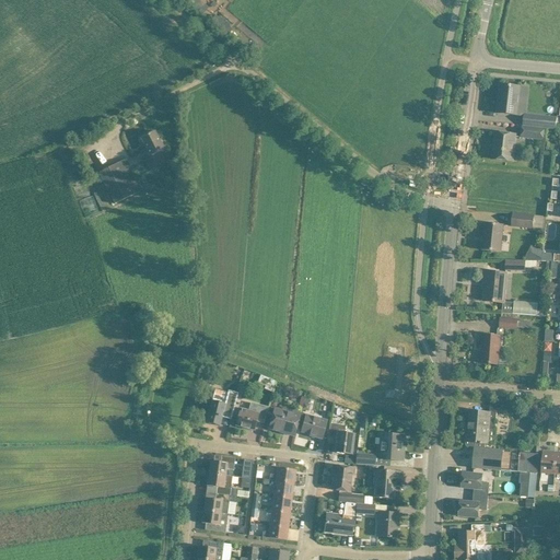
[(216,15),(208,24),(209,25),(224,38),(226,36),(232,30),(216,15)]
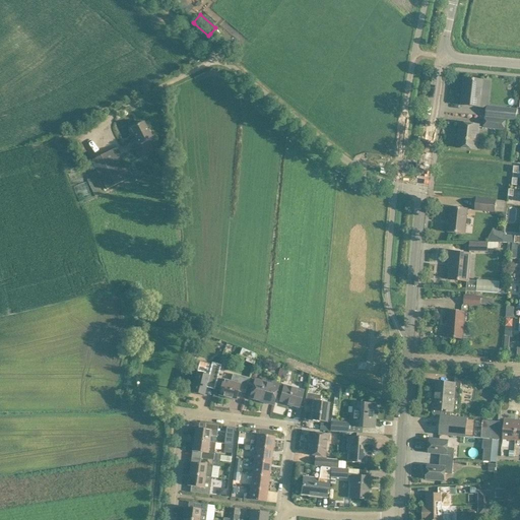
[(0,56),(3,62),(12,58),(4,43),(0,44),(0,56)]
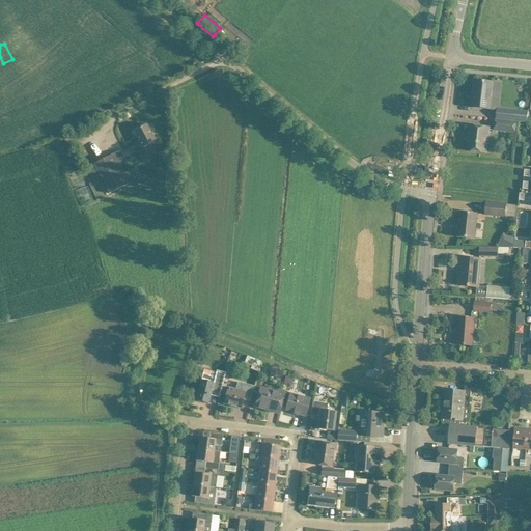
[(44,50),(36,54),(45,70),(52,65),(44,50)]
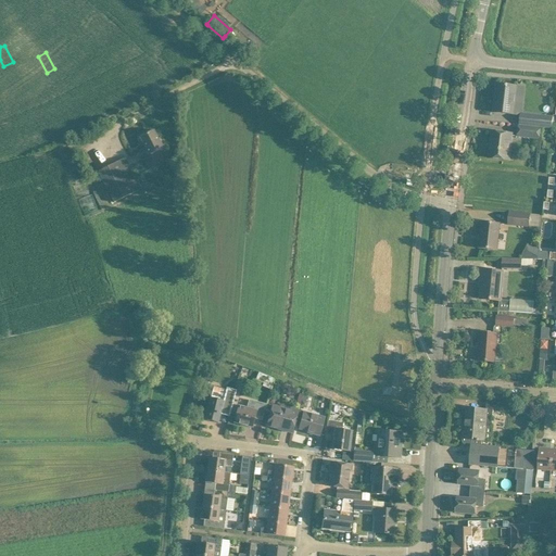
[(22,84),(19,68),(3,72),(7,87),(22,84)]
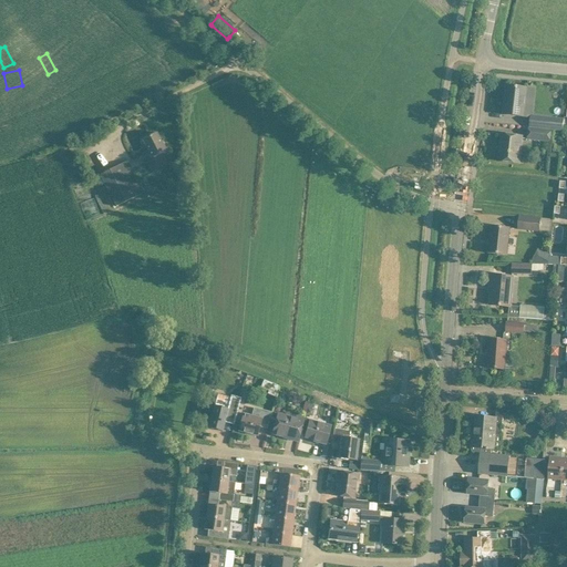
[(507,102),(505,102),(503,115),(524,117),(527,89),(506,86),(506,88),(508,88),(507,102)]
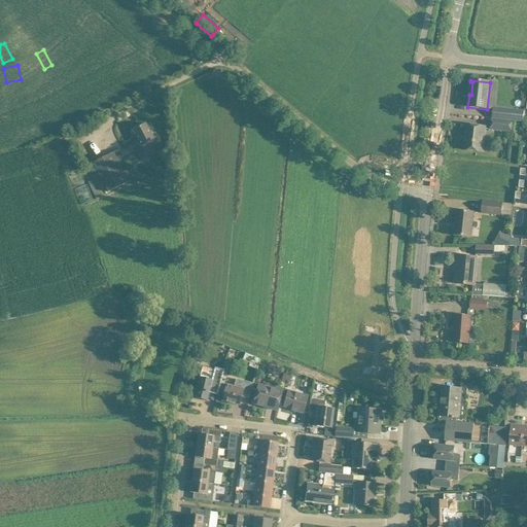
[(524,111),(511,110),(493,108),(492,118),(523,121),(524,111)]
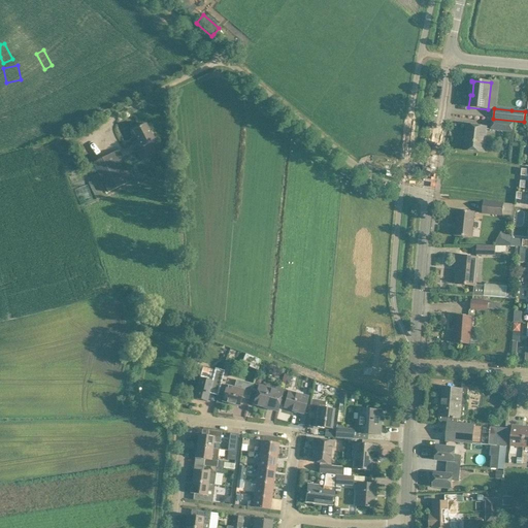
[(492,130),(513,132),(514,122),(493,120),(492,130)]
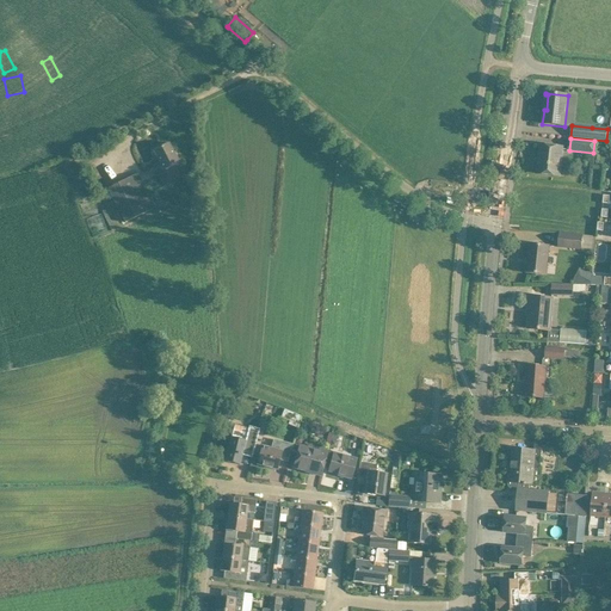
[(154,152),(159,162),(153,166),(162,186),(179,178),(173,167),(179,164),(168,144),(154,152)]
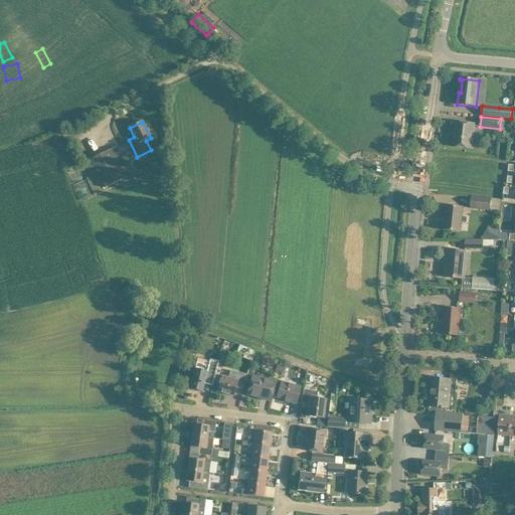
[(472,149),(475,125),(456,122),(455,132),(456,132),(454,146),(453,146),(453,147),(472,149)]
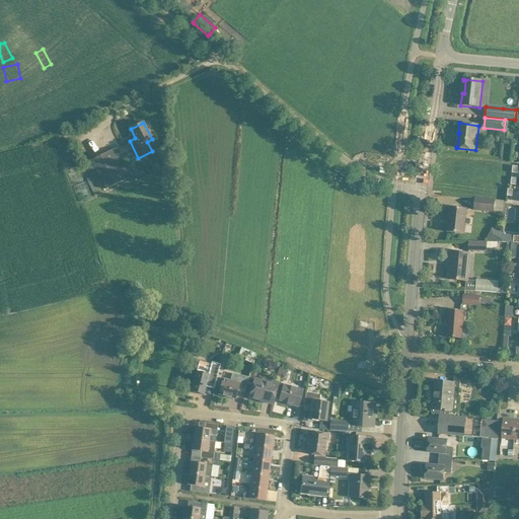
[(132,177),(117,148),(91,161),(106,191),(132,177)]
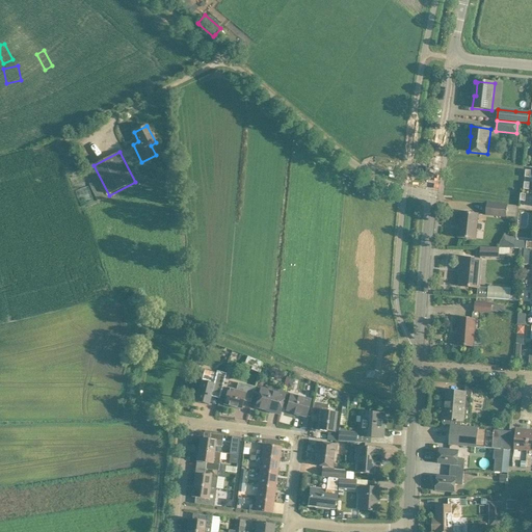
[(485,214),(506,217),(508,206),(487,204),(485,214)]
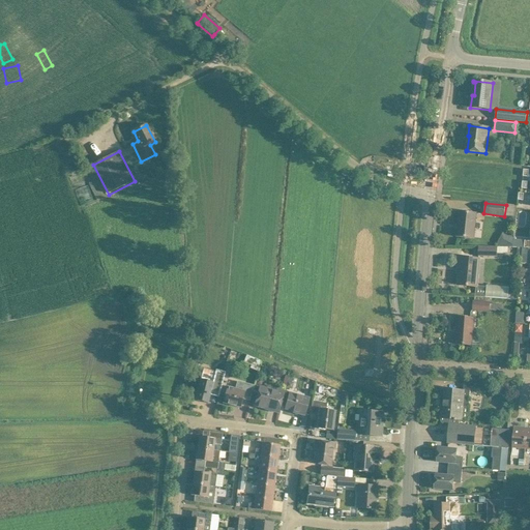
[(457,237),(474,239),(477,213),(460,211),(457,237)]
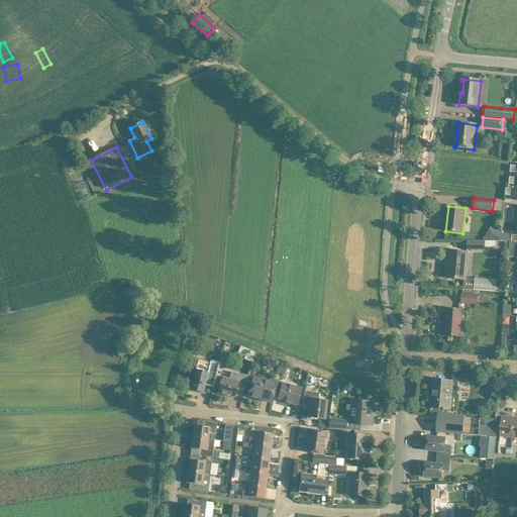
[(491,227),(485,238),(491,241),(496,241),(501,241),(501,234),(501,232),(491,227)]
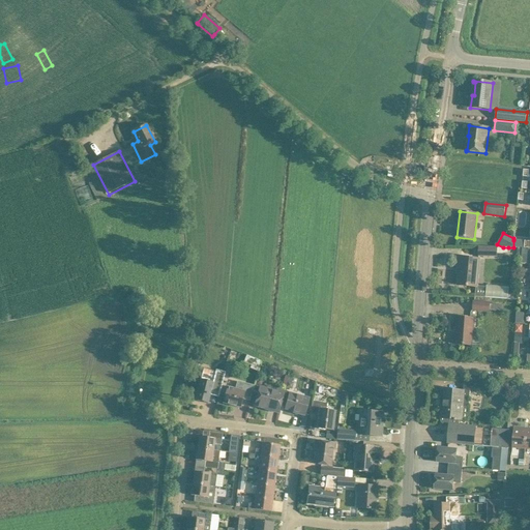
[(479,248),(479,256),(497,257),(498,248),(497,248),(479,248)]
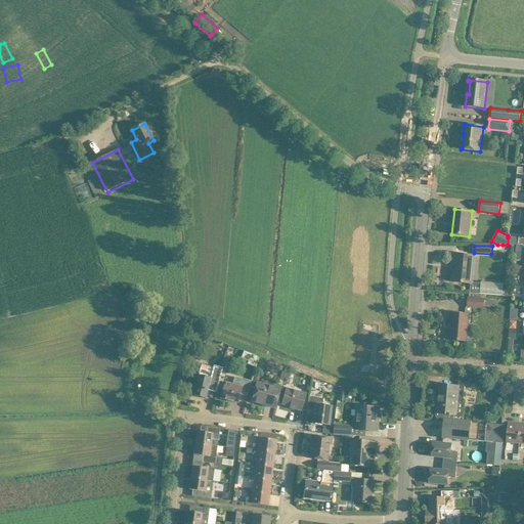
[(454,255),(453,264),(455,264),(453,282),(471,284),(474,256),(454,255)]
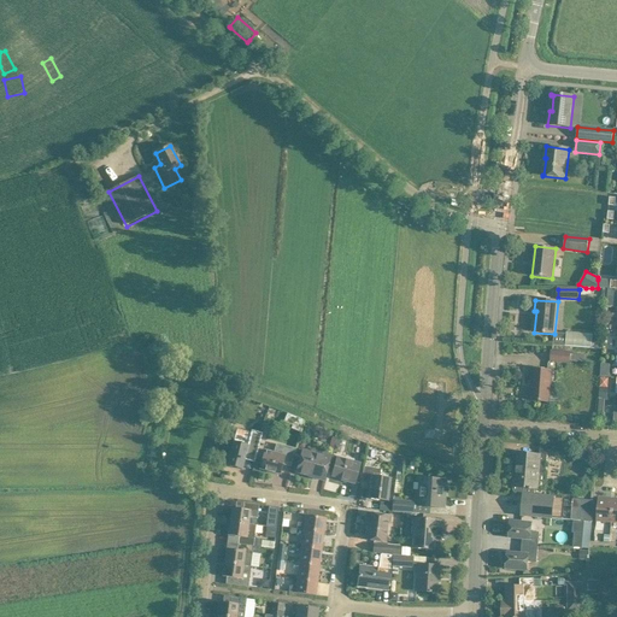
[(566,340),(565,346),(592,348),(592,342),(593,334),(566,333),(566,340)]
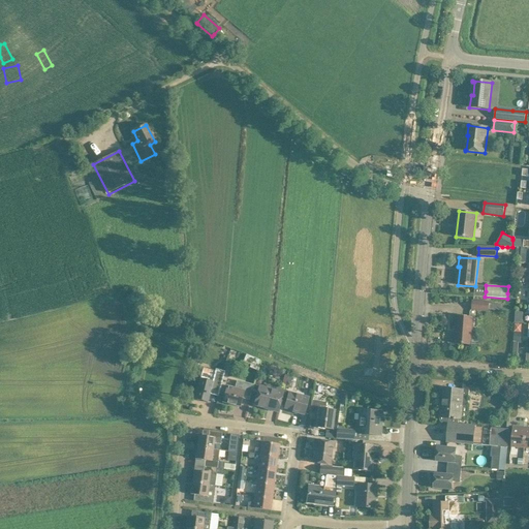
[(489,303),(473,302),(472,310),(488,311),(489,303)]
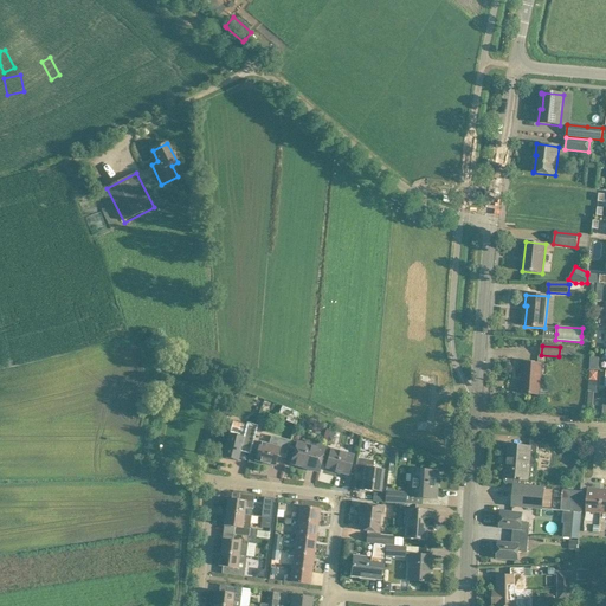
[(541,365),(535,365),(523,363),(521,393),(540,395),(541,365)]
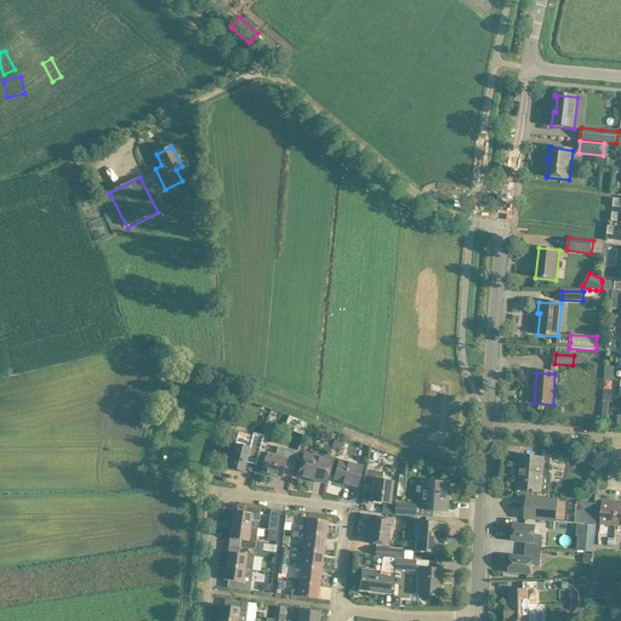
[(611,391),(609,420),(617,421),(619,392),(611,391)]
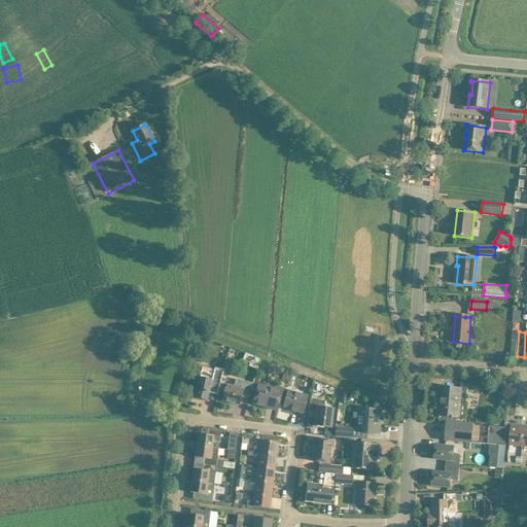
[(252,356),(249,363),(256,365),(258,359),(252,356)]
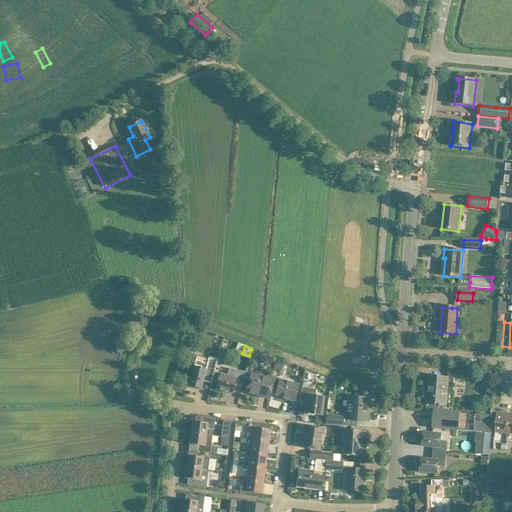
[(202,362),(197,361),(195,363),(189,387),(201,390),(203,382),(206,383),(206,380),(211,381),(211,384),(212,381),(214,373),(218,361),(208,358),(206,367),(202,362)]
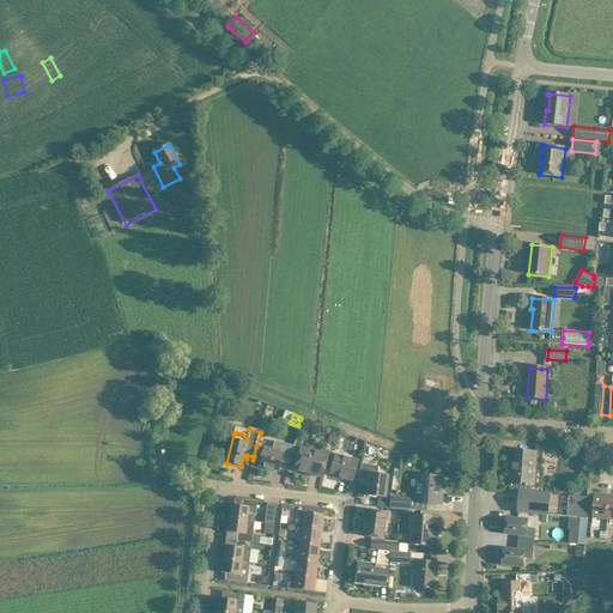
[(510,473),(510,485),(532,486),(538,486),(541,484),(544,448),(554,449),(554,443),(538,441),(536,453),(515,450),(513,473),(510,473)]
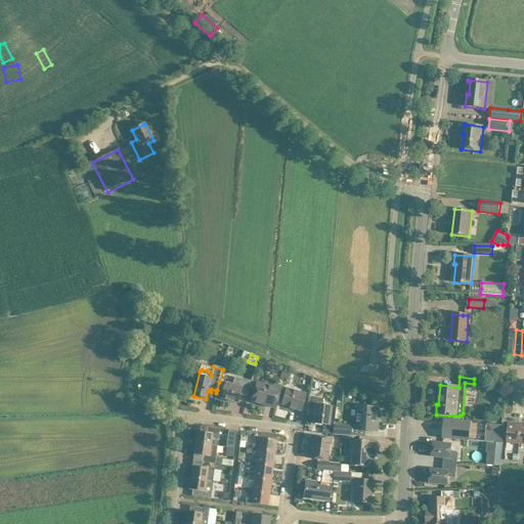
[(219,382),(217,390),(222,392),(221,399),(237,403),(239,395),(241,393),(247,394),(246,396),(247,396),(249,387),(251,382),(235,378),(233,384),(225,382),(225,383),(219,382)]
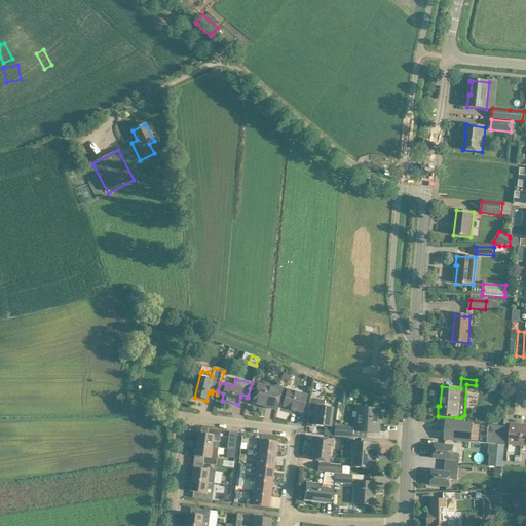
[(269,408),(276,410),(279,400),(282,389),(275,387),(274,389),(258,385),(253,403),(269,408)]
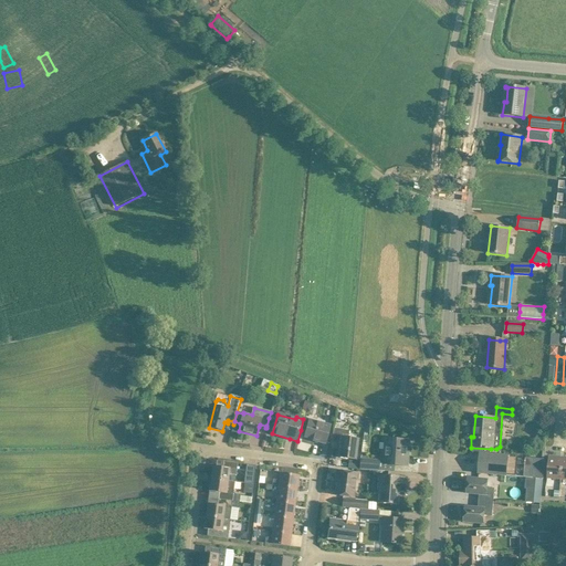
[(317,442),(325,444),(331,425),(310,419),(304,438),(318,441),(317,442)]
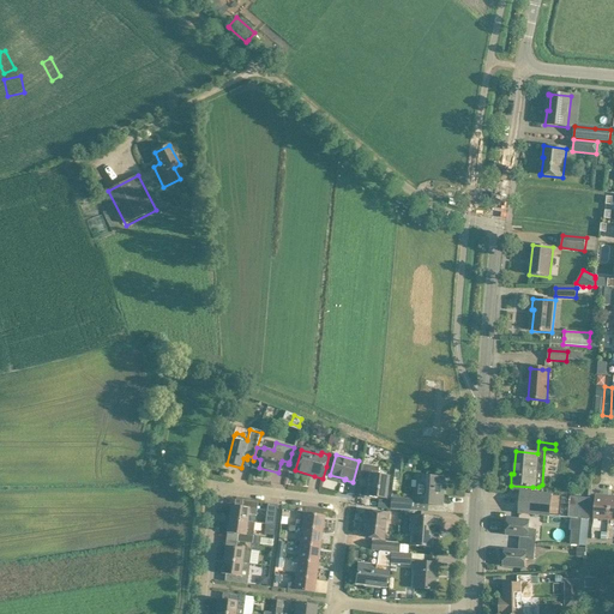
[(367,497),(379,499),(385,499),(387,477),(378,476),(379,468),(362,465),(359,487),(368,488),(367,497)]
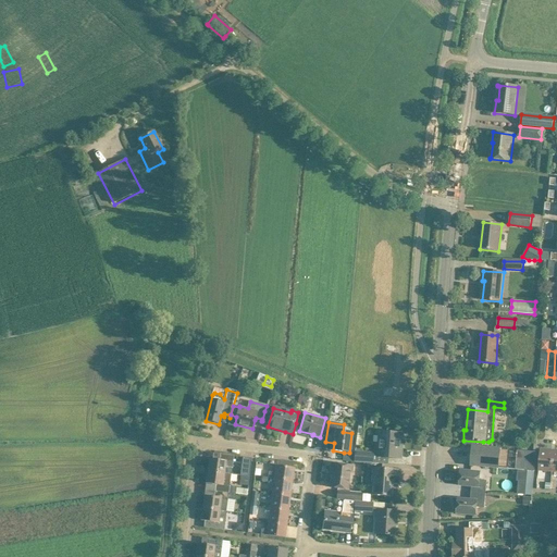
[(399,434),(384,433),(380,433),(378,457),(400,459),(401,450),(398,450),(399,434)]
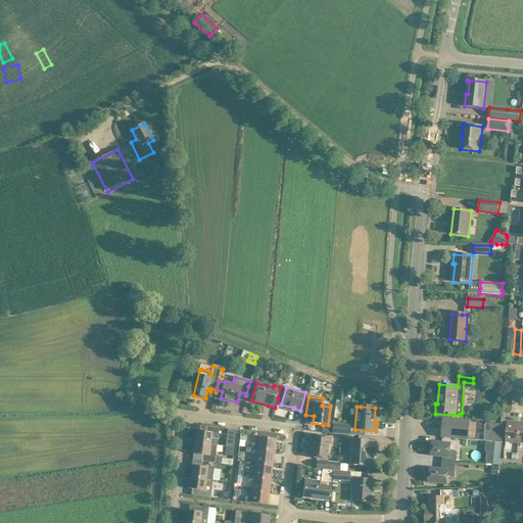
[(333,425),(334,425),(333,433),(350,435),(350,427),(337,426),(338,421),(340,410),(339,410),(339,408),(335,408),(333,425)]
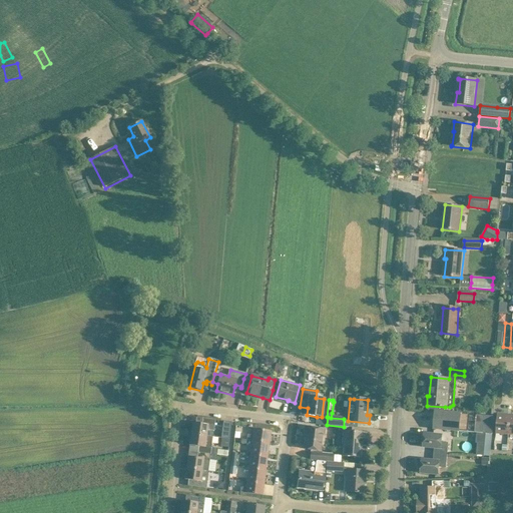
[(435,411),(433,429),(443,430),(458,432),(460,414),(435,411)]
